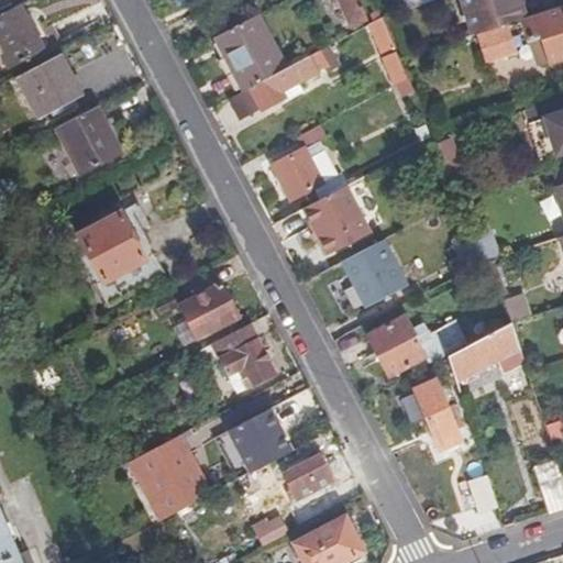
[(335,0),(351,29),(365,22),(353,0),(335,0)]
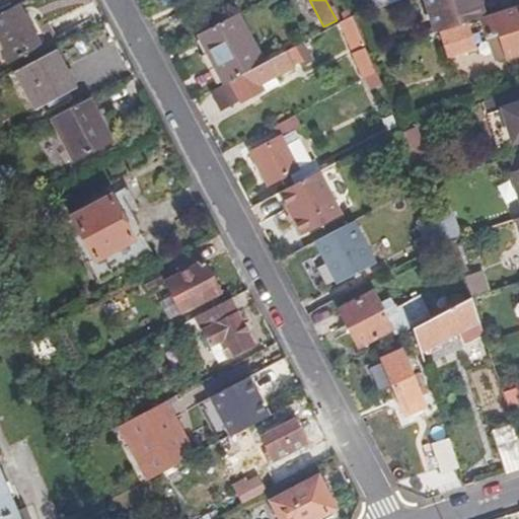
[(433,0),(442,30),(480,18),(474,0),(433,0)]
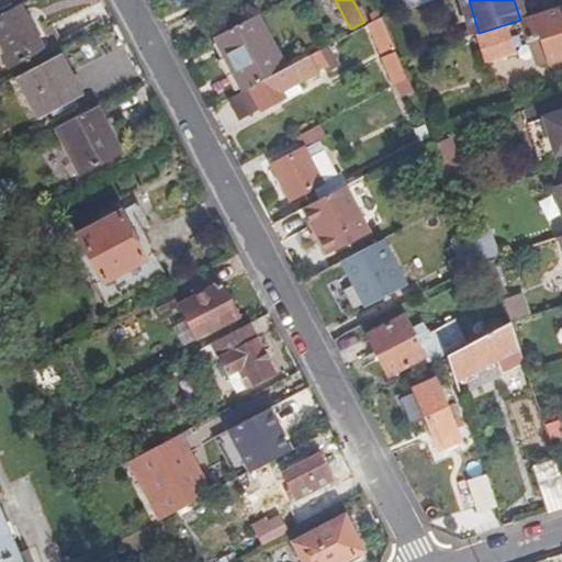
[(45,51),(20,4),(0,15),(0,52),(10,70),(45,51)]
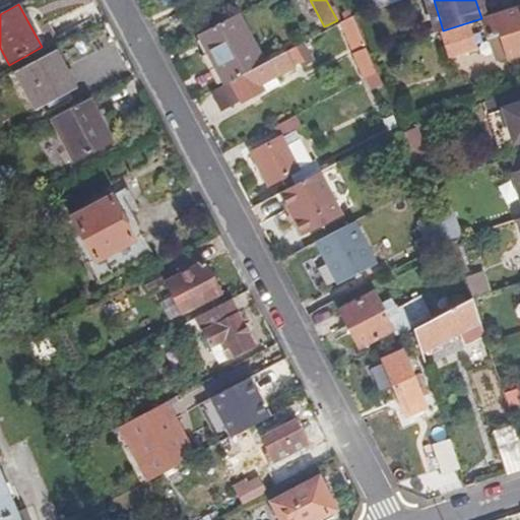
[(502,35),(510,58),(519,55),(519,9),(482,21),(489,40),(494,38),(502,35)]
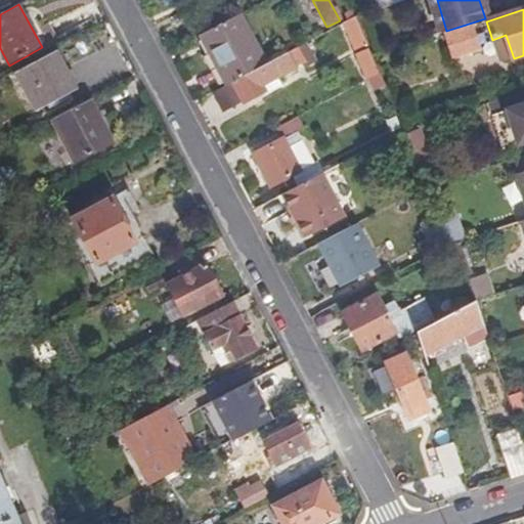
[(236,14),(202,34),(228,85),(233,83),(264,67),(236,14)]
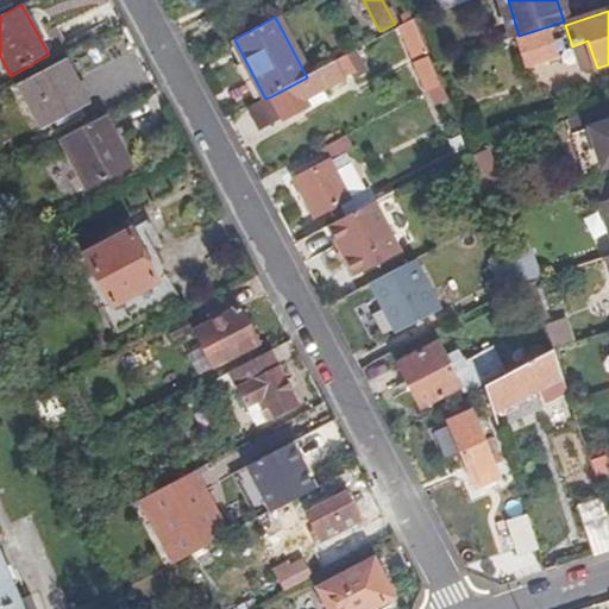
[(402,26),(429,92),(441,85),(432,63),(414,20),(402,26)]
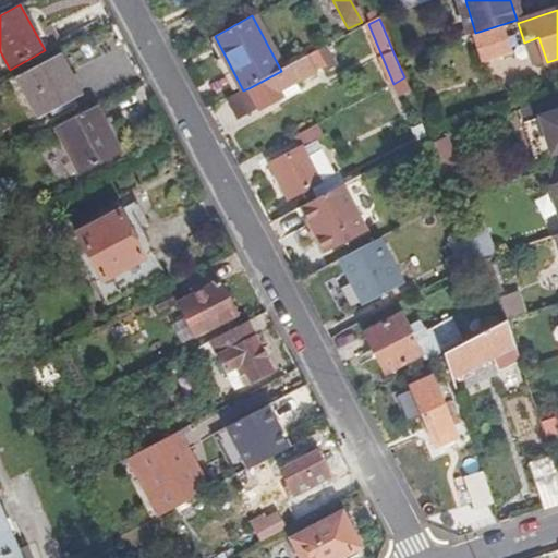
[(481,62),(512,53),(502,27),(473,36),(481,62)]
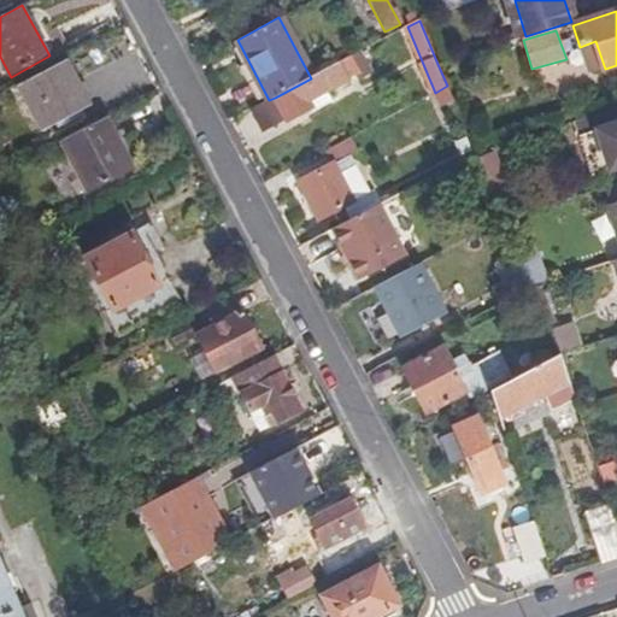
[(594,72),(605,69),(595,41),(586,45),(594,72)]
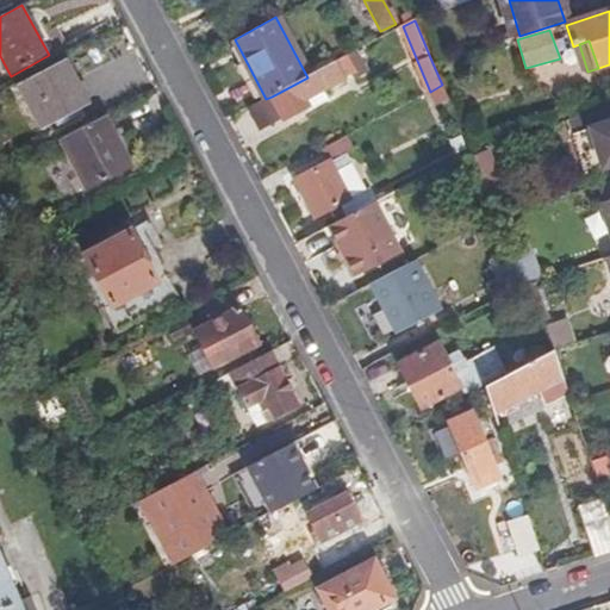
[(272,97),(282,118),(284,120),(306,109),(303,101),(344,80),(342,75),(356,68),(362,78),(372,74),(360,49),(307,78),(272,97)]
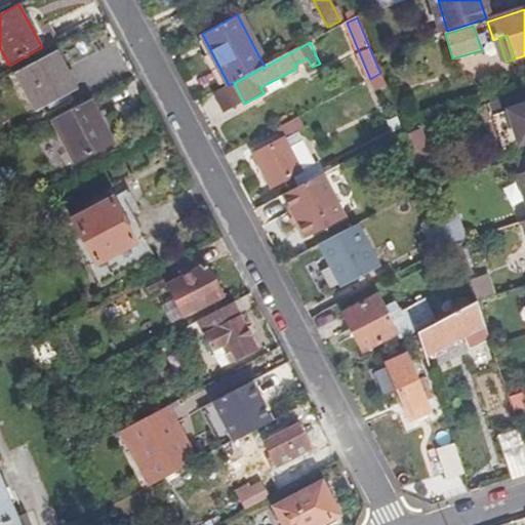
[(76,89),(55,51),(16,73),(38,111),(76,89)]
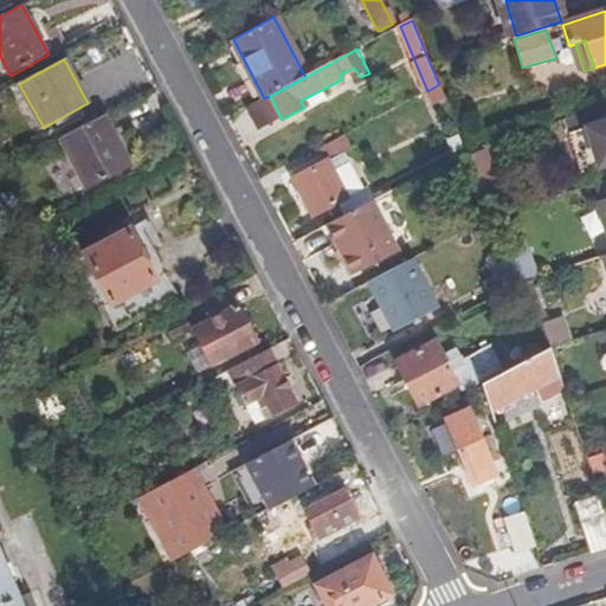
[(264,98),(247,107),(259,128),(281,117),(270,96),(264,98)]
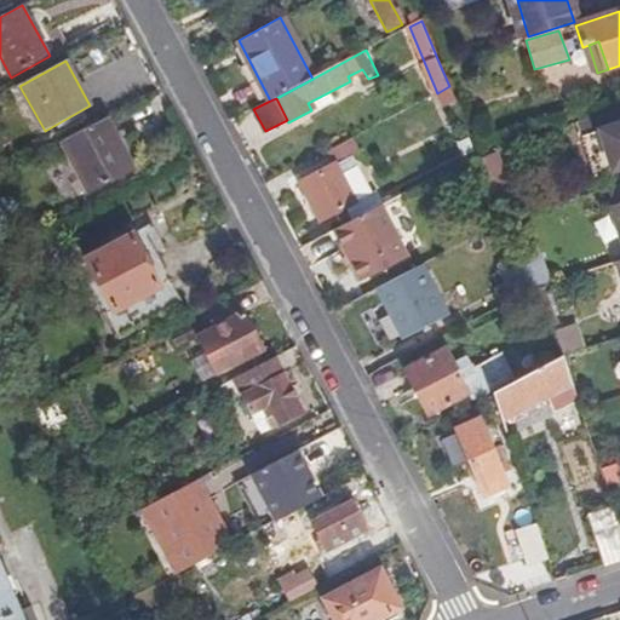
[(619,109),(578,122),(596,178),(619,170),(619,109)]
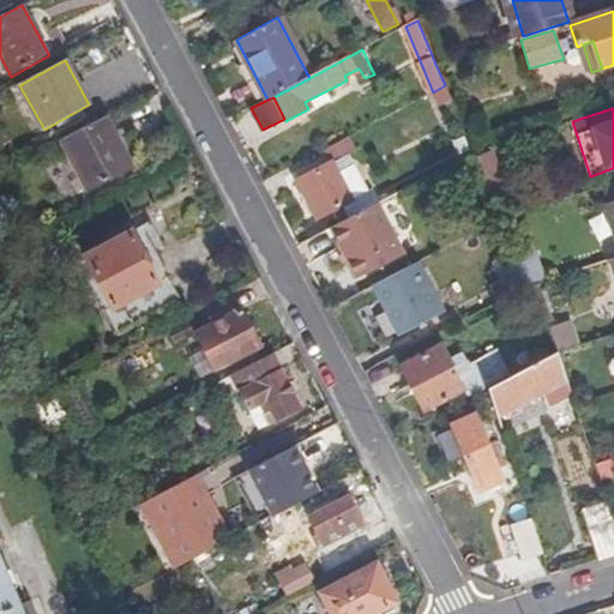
[(133,167),(107,116),(61,142),(85,192),(133,167)]
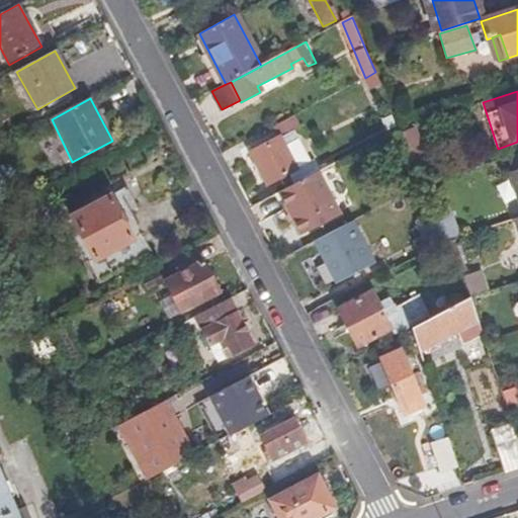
[(438,163),(433,166),(417,126),(403,133),(424,184),(444,177),(438,163)]
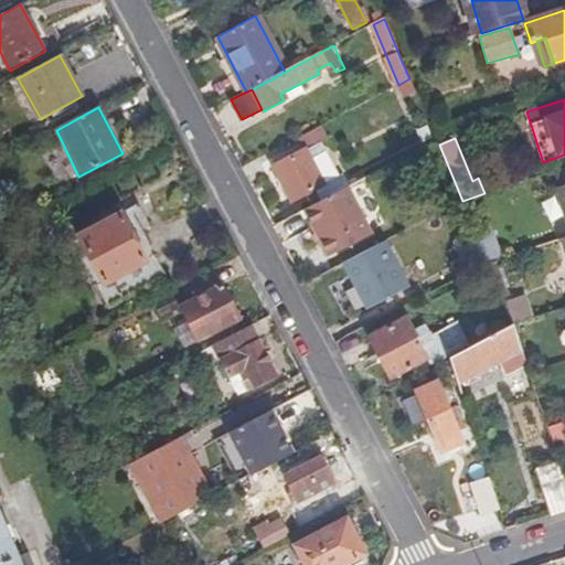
[(291,201),(310,192),(316,202),(331,194),(327,184),(339,178),(327,155),(313,161),(308,150),(274,168),(291,201)]
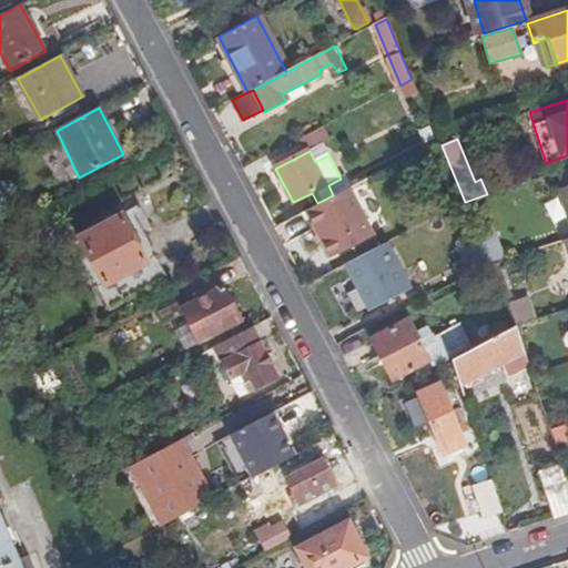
[(317,203),(305,210),(317,231),(322,241),(331,259),(373,235),(348,188),(333,195),(317,203)]
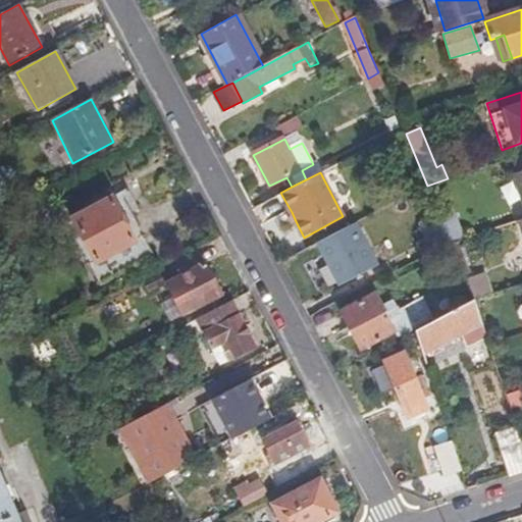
[(137,241),(113,197),(73,217),(96,262),(88,266),(100,288),(156,258),(145,237),(137,241)]
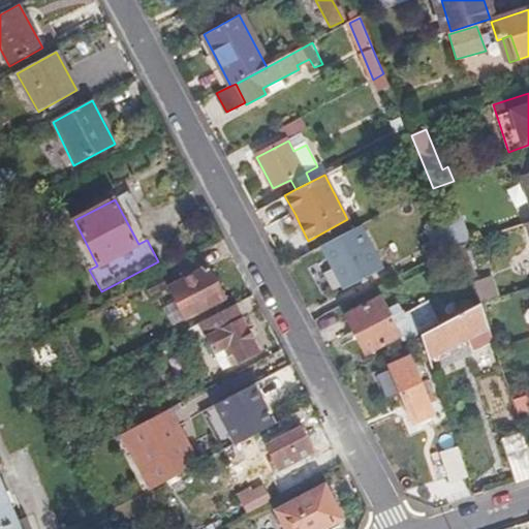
[(0,220),(14,213),(9,205),(0,210),(0,220)]
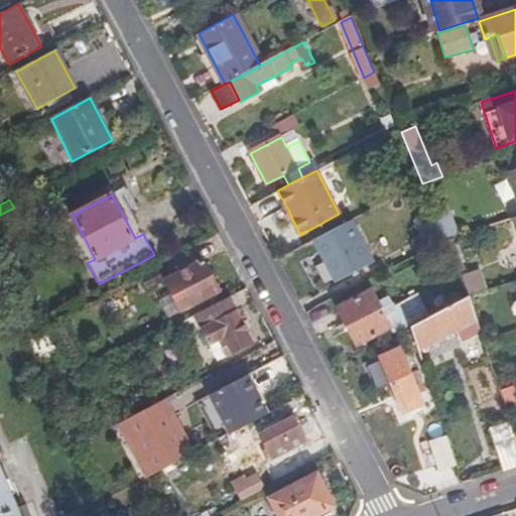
[(434,212),(446,239),(459,235),(446,205),(434,212)]
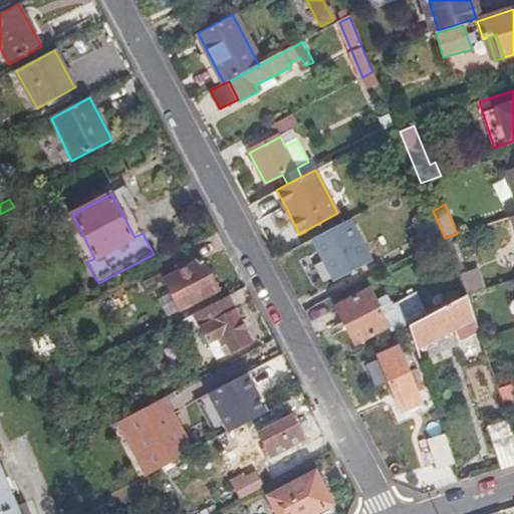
[(291,218),(287,209),(282,212),(287,220),(291,218)]
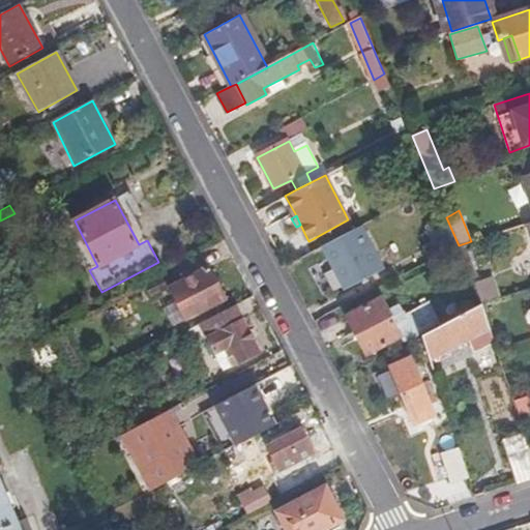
[(420,247),(428,262),(459,245),(446,217),(422,229),(429,242),(420,247)]
